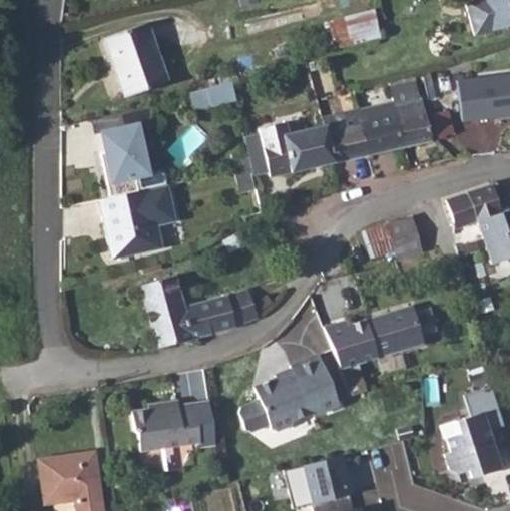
[(471,0),(480,33),(509,25),(509,0),(471,0)]
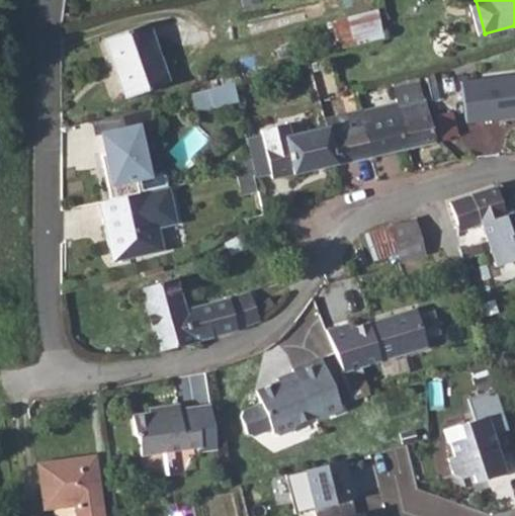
[(380,4),(333,17),(341,46),(389,32),(380,4)]
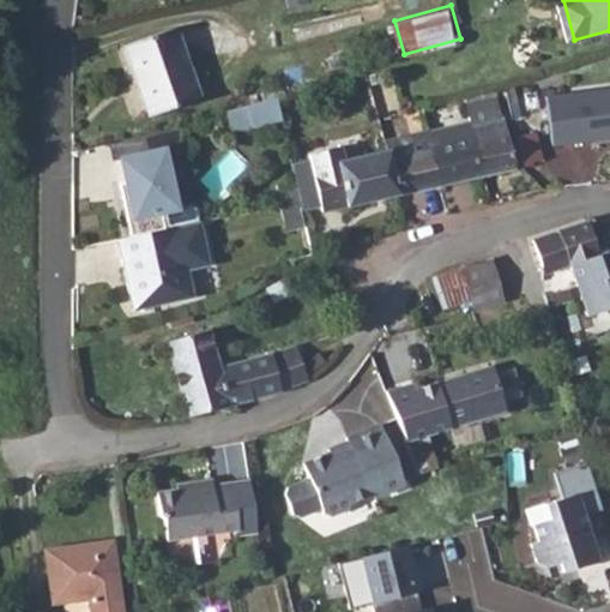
[(176,27),(137,41),(126,45),(152,115),(201,96),(177,31),(176,27)]
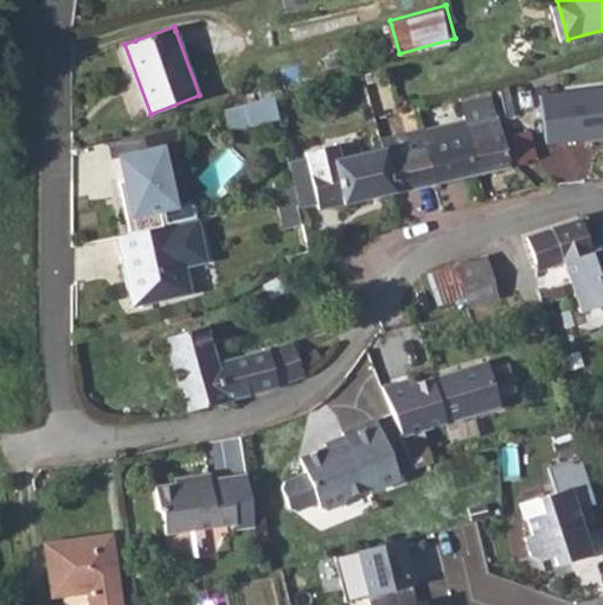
[(602,87),(543,96),(549,142),(602,134),(602,87)]
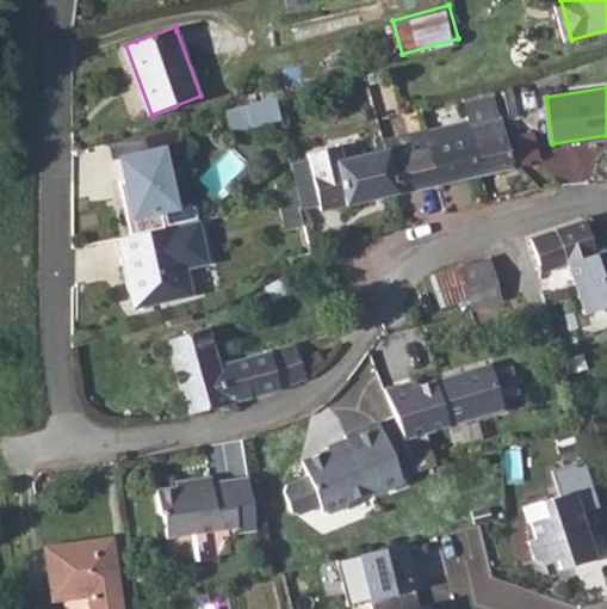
[(494,98),(464,105),(468,120),(481,174),(515,166),(503,121),(500,121),(494,98)]
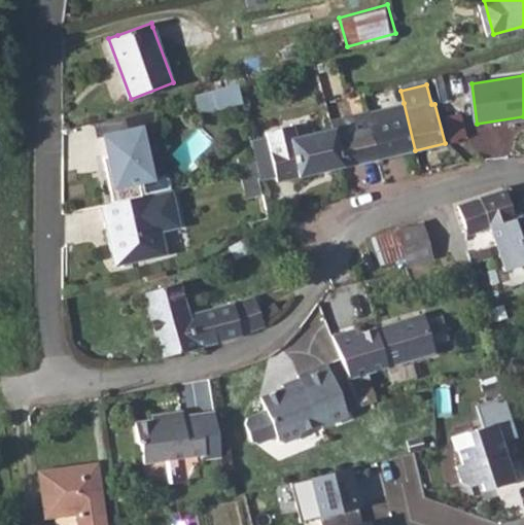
[(404,103),(369,111),(380,158),(415,150),(404,103)]
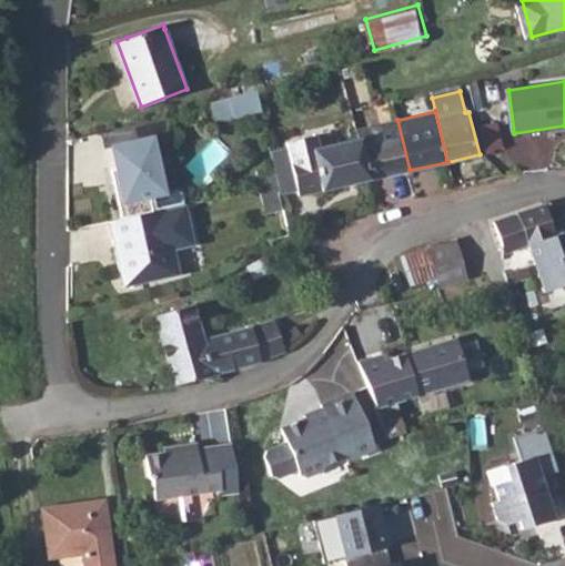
[(397,120),(357,129),(360,138),(362,138),(371,179),(410,170),(397,120)]
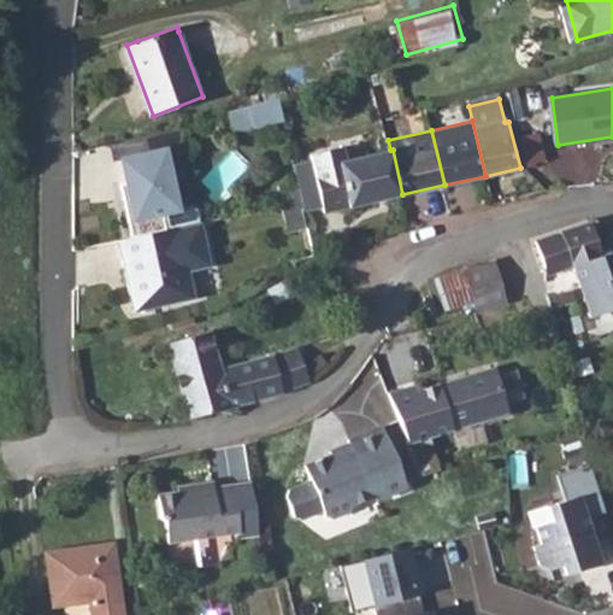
[(153,132),(121,140),(125,157),(157,150),(153,132)]
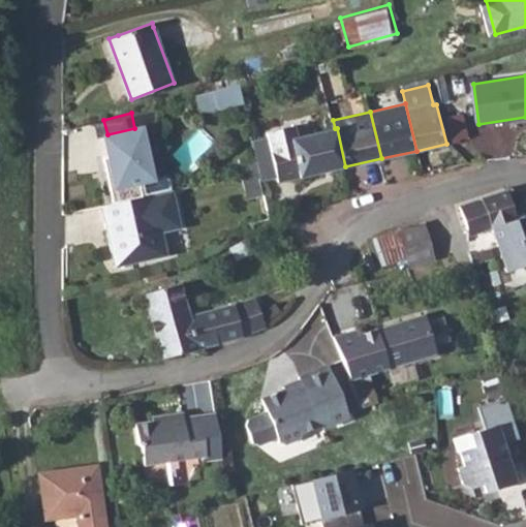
[(451,117),(456,138),(471,135),(466,113),(451,117)]
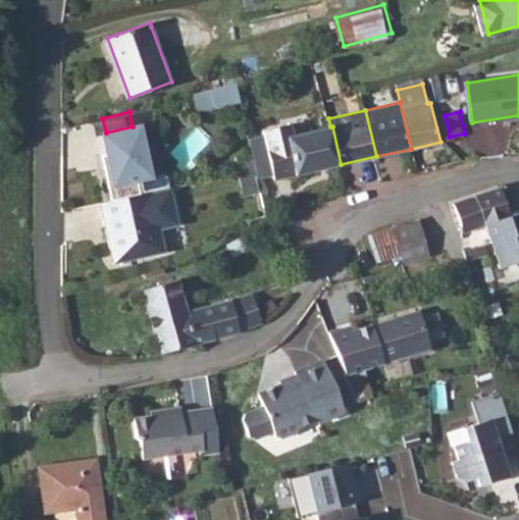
[(100,154),(111,201),(146,193),(169,188),(165,171),(149,175),(138,125),(133,126),(106,133),(102,134),(106,153),(100,154)]
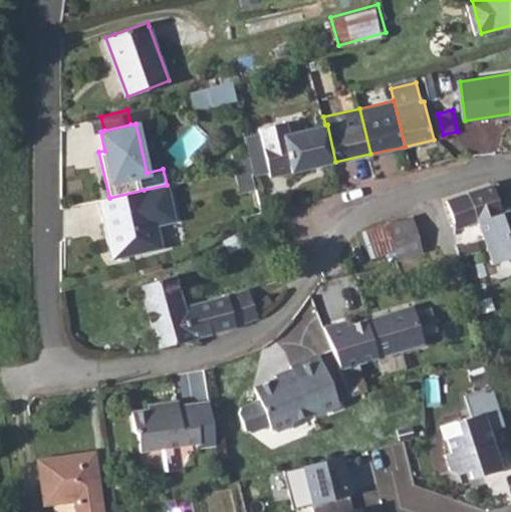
[(327,124),(325,124),(285,134),(284,129),(268,132),(278,174),(335,162),(327,124)]
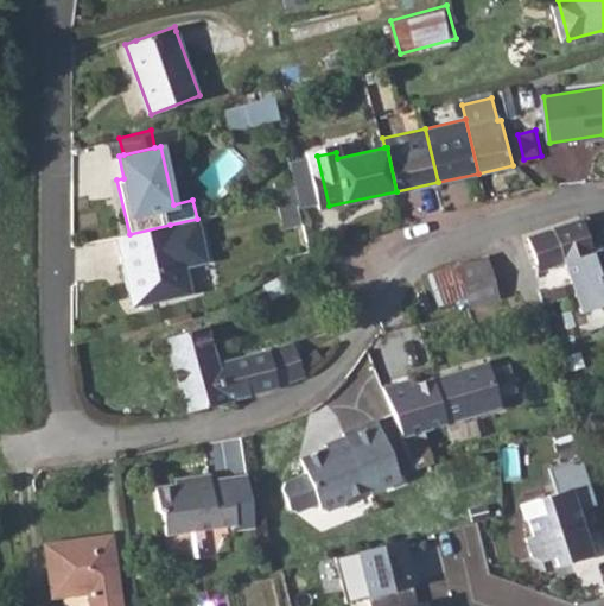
[(129,234),(119,237),(122,256),(121,256),(129,290),(135,294),(139,307),(194,294),(186,266),(208,262),(198,219),(197,219),(170,225),(129,234)]
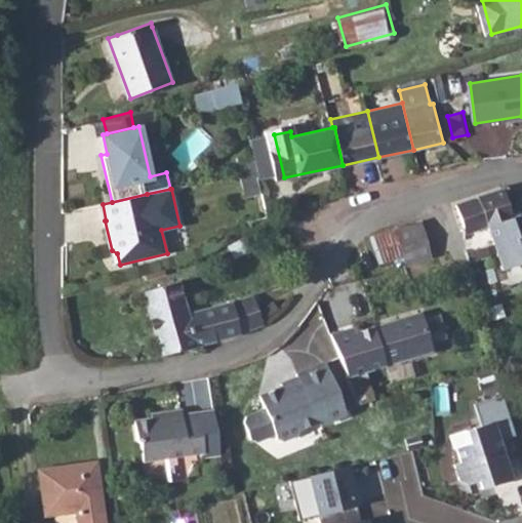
[(456,205),(466,227),(487,219),(489,227),(506,269),(521,263),(521,234),(515,216),(504,189),(459,204),(456,205)]
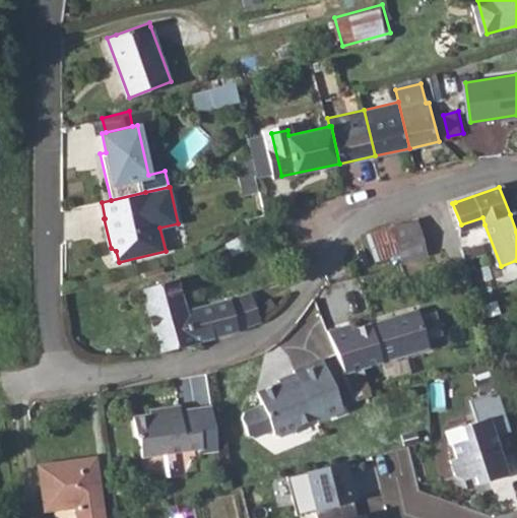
[(418,219),(394,227),(401,253),(404,262),(429,255),(418,221),(418,219)]
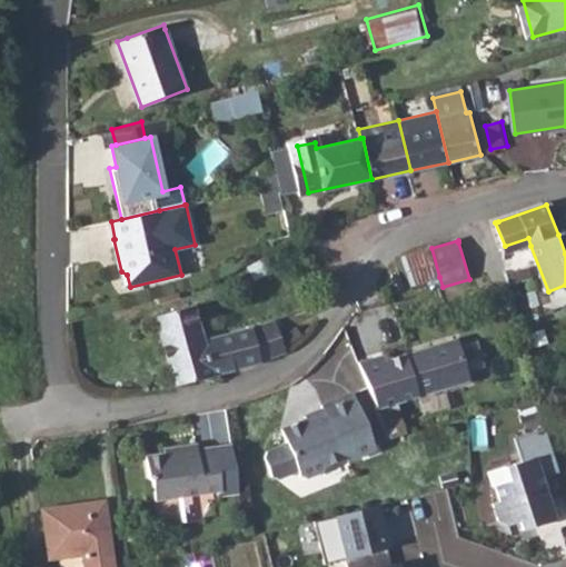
[(432,248),(405,257),(413,285),(439,277),(432,248)]
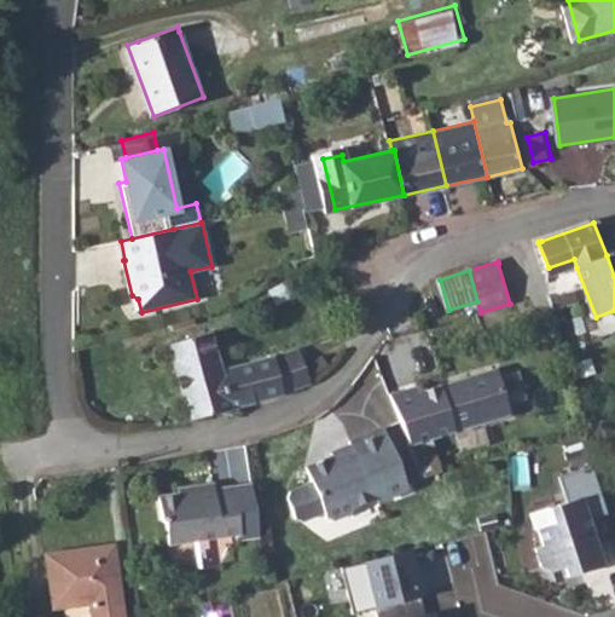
[(576,287),(551,297),(556,309),(580,298),(576,287)]
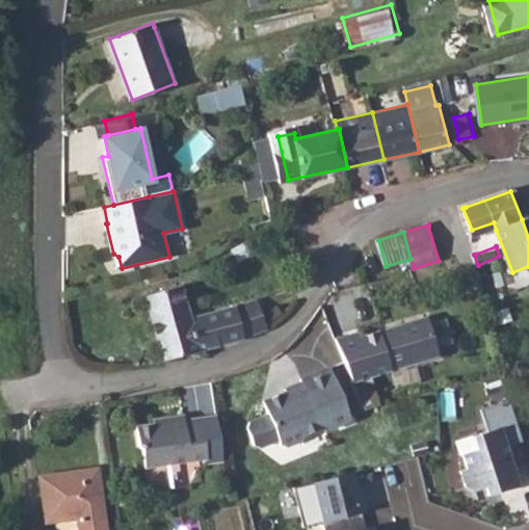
[(182,284),(147,294),(165,360),(175,356),(246,338),(269,328),(258,298),(237,306),(193,316),(182,284)]
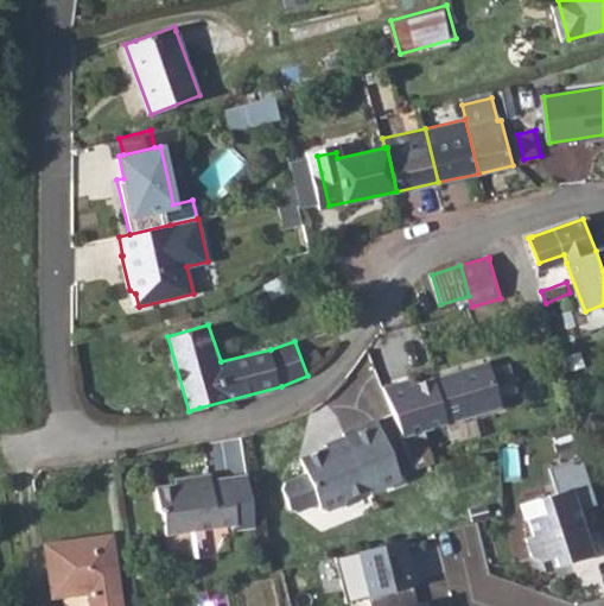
[(405,435),(407,439),(502,409),(501,404),(489,370),(485,360),(415,383),(412,374),(385,384),(393,406),(405,435)]
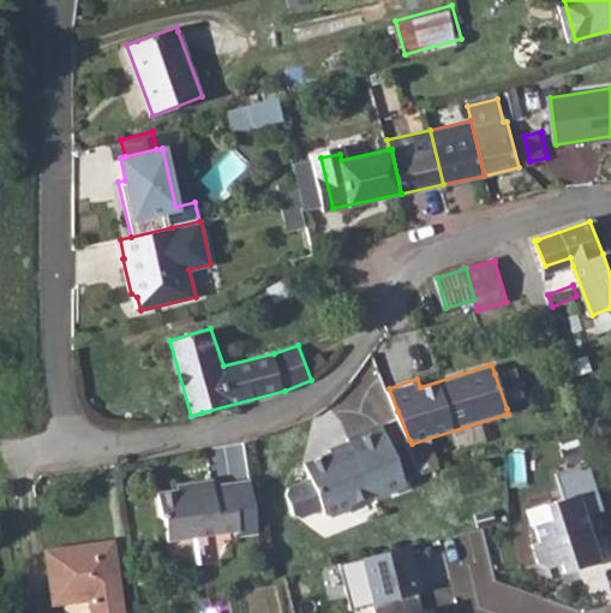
[(378,500),(384,498),(408,489),(405,480),(393,450),(383,426),(355,434),(347,439),(349,444),(331,451),(330,453),(307,463),(313,478),(288,487),(285,493),(295,519),(299,523),(303,524),(327,516),(333,521),(354,512),(357,505),(376,499),(378,500)]
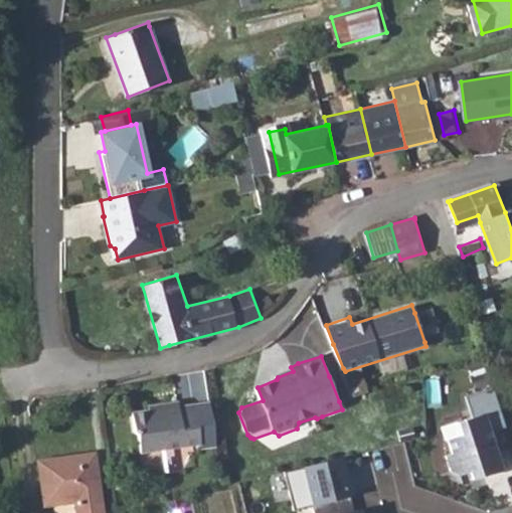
[(450,456),(455,471),(464,475),(475,471),(478,479),(507,469),(494,431),(509,425),(495,386),(468,396),(476,417),(461,422),(466,436),(452,441),(456,454),(450,456)]
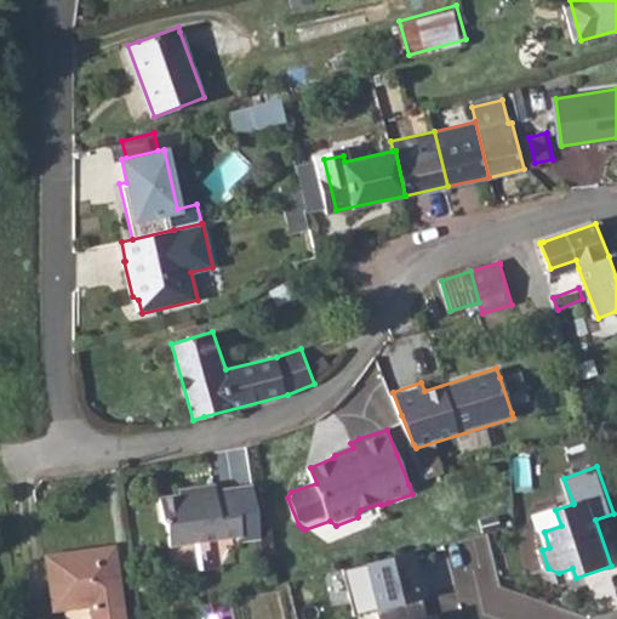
[(182,488),(163,492),(166,516),(171,522),(175,540),(244,531),(236,482),(217,486),(216,478),(182,483),(182,488)]
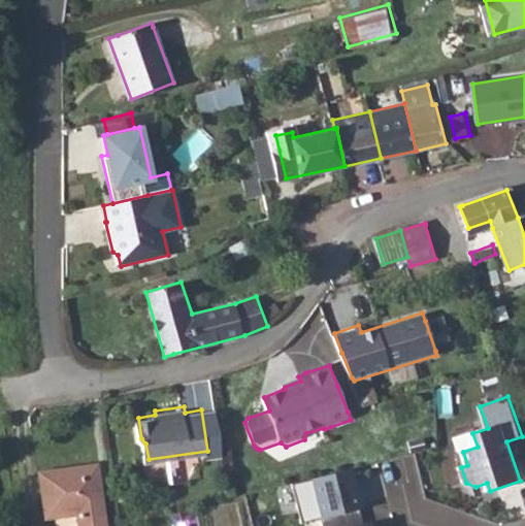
[(155,458),(155,471),(181,470),(179,457),(155,458)]
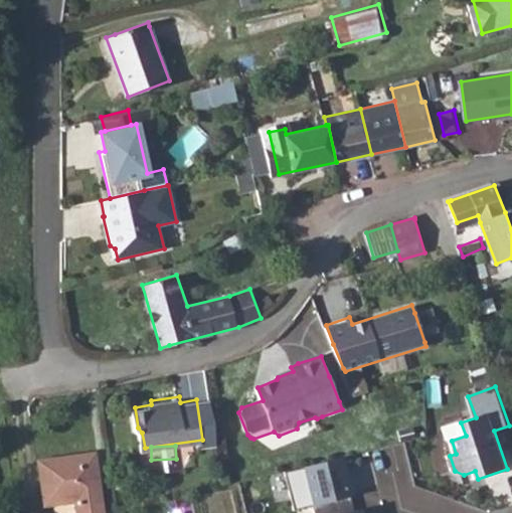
[(105,512),(97,452),(41,460),(47,503),(76,499),(77,512),(105,512)]
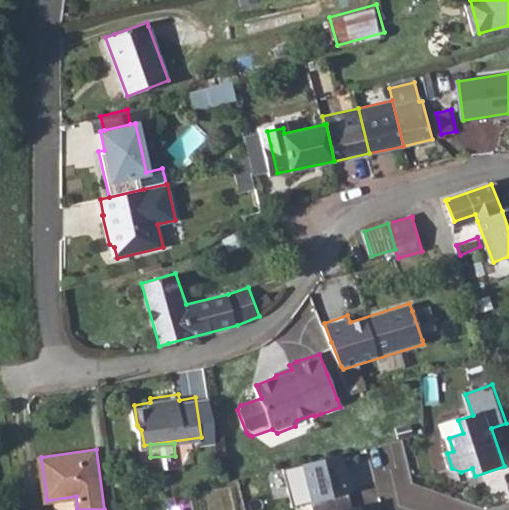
[(300,464),(311,509),(339,509),(350,508),(347,493),(351,492),(347,475),(345,475),(340,454),(300,464)]
